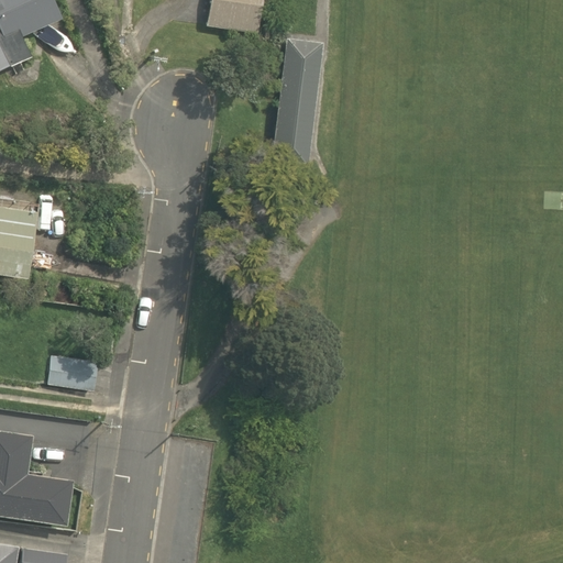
[(0,0),(0,69),(31,55),(20,35),(62,15),(53,0),(0,0)]
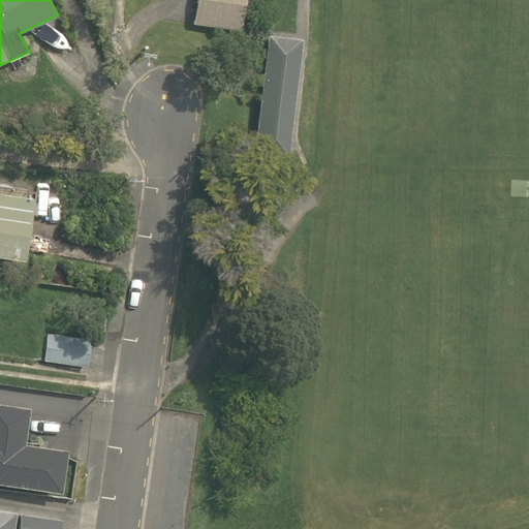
[(245,0),(196,0),(193,25),(241,31),(245,0)]
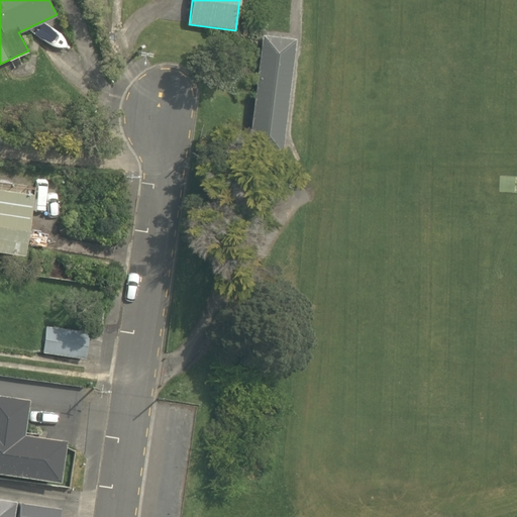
[(282,158),(296,38),(263,33),(247,153),(282,158)]
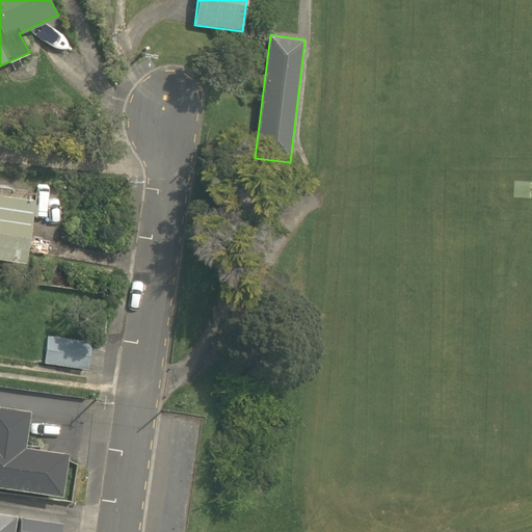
[(0,258),(25,262),(33,198),(0,194),(0,258)]
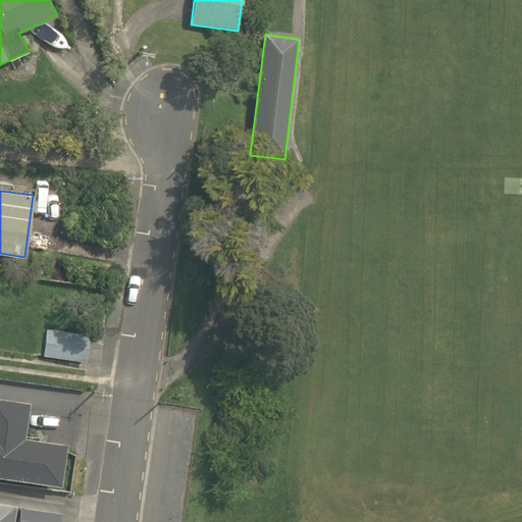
[(90,335),(48,329),(44,356),(87,363),(90,335)]
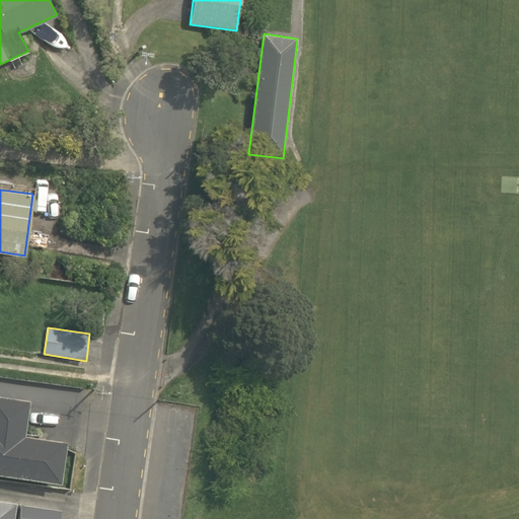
[(0,472),(62,482),(68,439),(25,433),(30,398),(0,393),(0,472)]
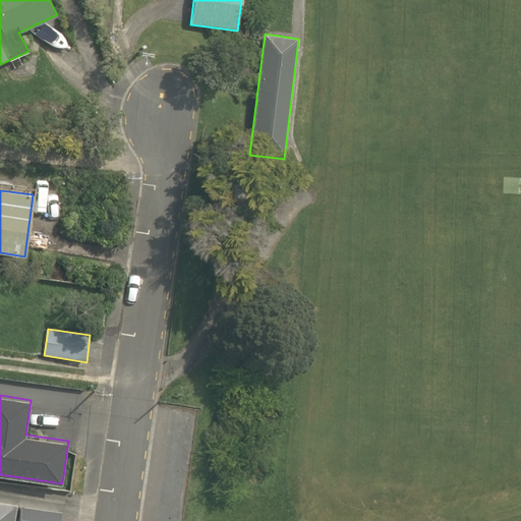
[(0,520),(14,520),(17,503),(0,500),(0,520)]
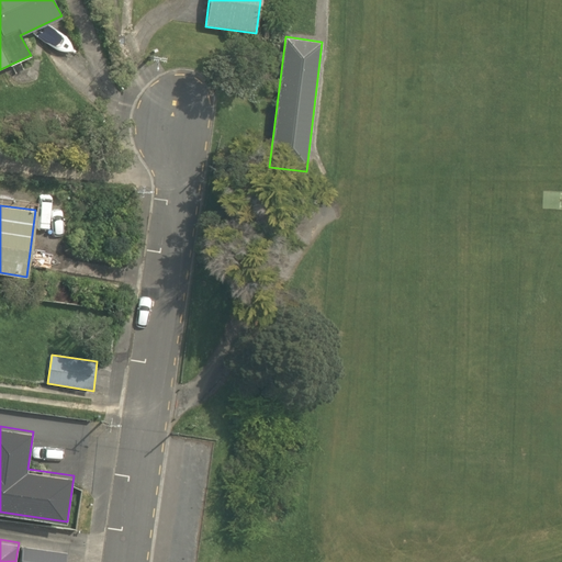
[(20,561),(65,561),(67,551),(23,544),(20,561)]
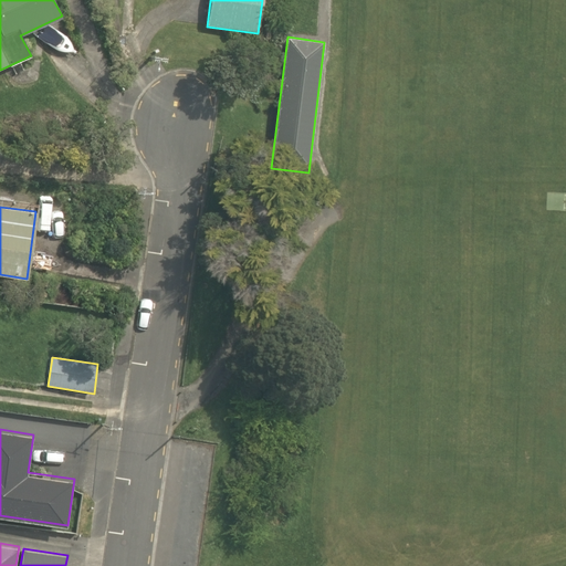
All buildings are outlined.
